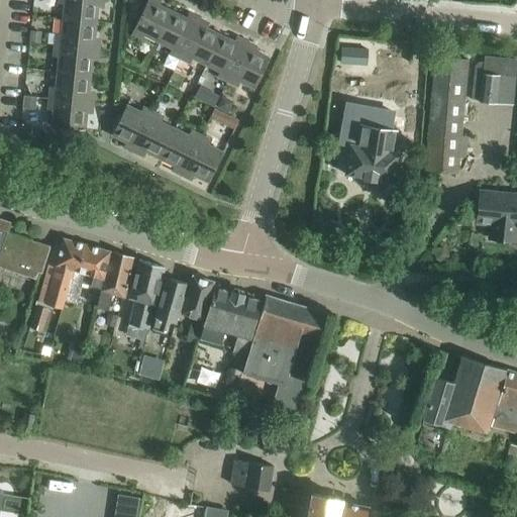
[(63,4),(62,18),(96,21),(98,3),(103,3),(103,0),(58,0),(58,4),(63,4)]
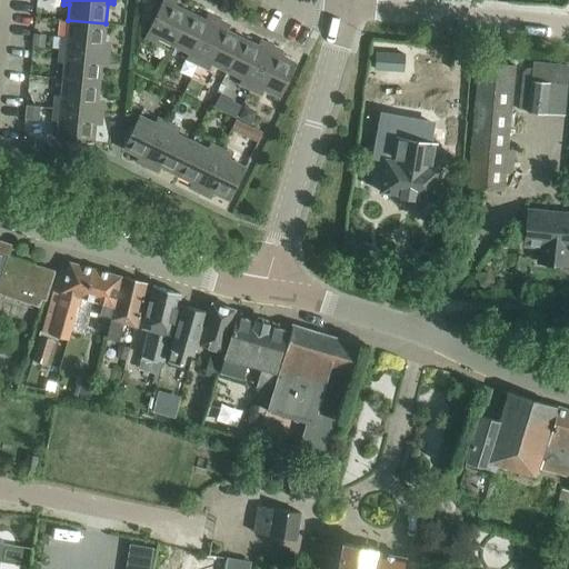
[(158,40),(172,47),(190,12),(170,3),(171,0),(162,0),(143,39),(156,46),(158,40)]
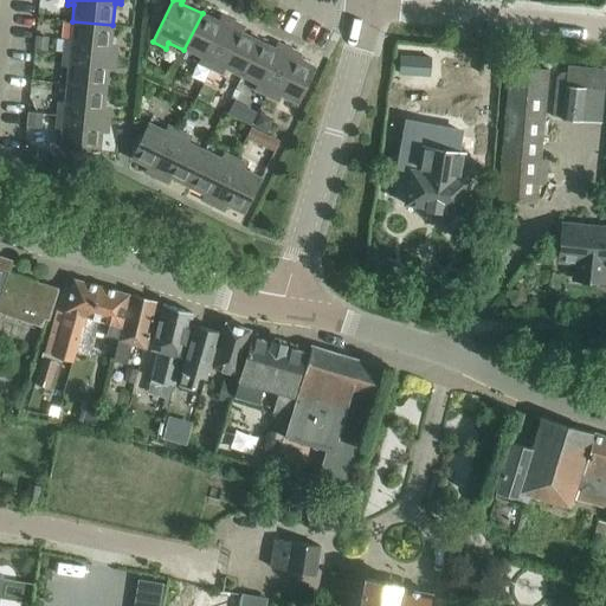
[(202,13),(184,50),(200,58),(198,64),(211,70),(232,21),(226,18),(224,24),(202,13)]
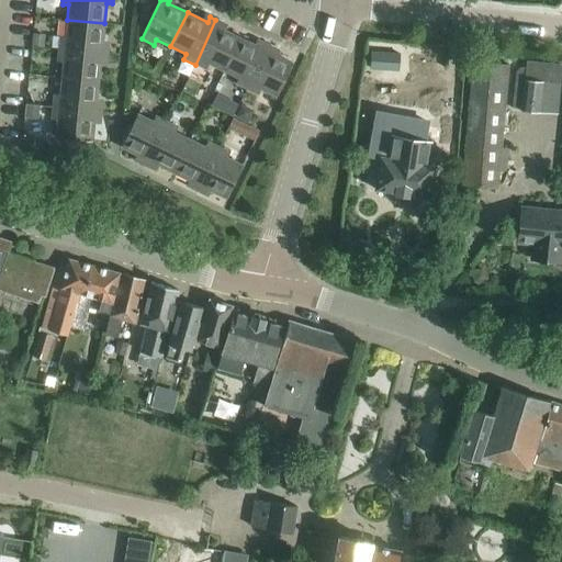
[(59,36),(58,48),(107,54),(108,46),(102,46),(104,23),(67,20),(65,36),(59,36)]
